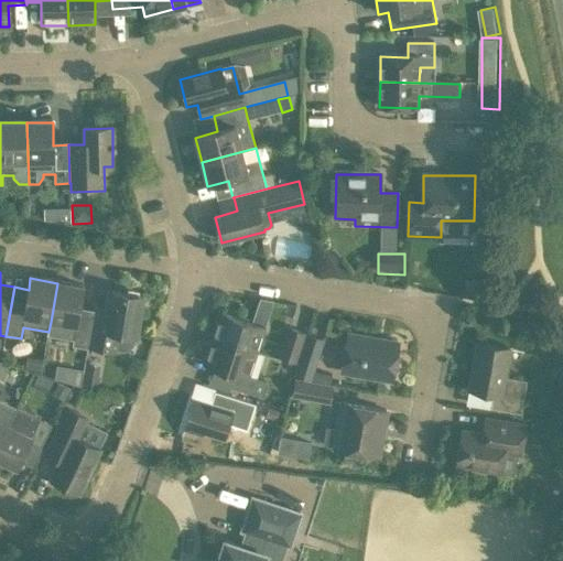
[(49,332),(47,337),(74,342),(73,347),(88,351),(88,349),(95,312),(79,310),(83,288),(57,283),(51,322),(49,332)]
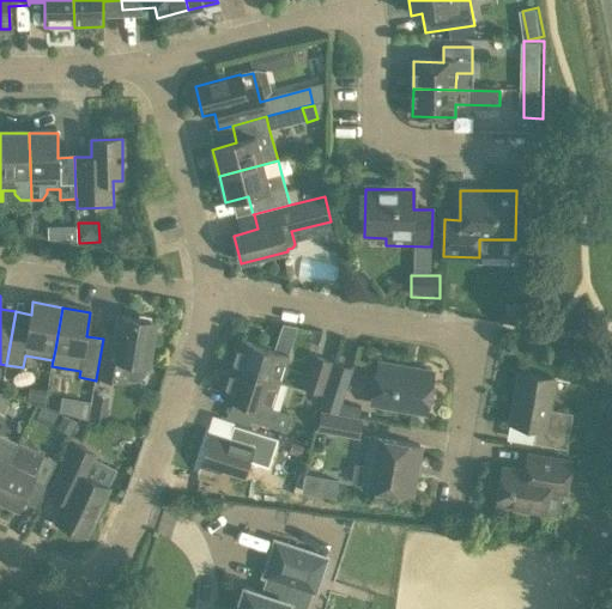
[(104,333),(103,339),(96,379),(129,385),(131,383),(138,383),(146,376),(147,365),(155,323),(122,317),(119,335),(114,334),(104,333)]
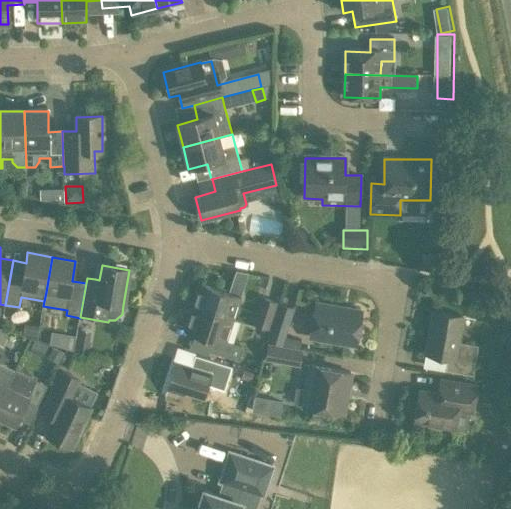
[(243,294),(250,275),(241,271),(233,290),(243,294)]
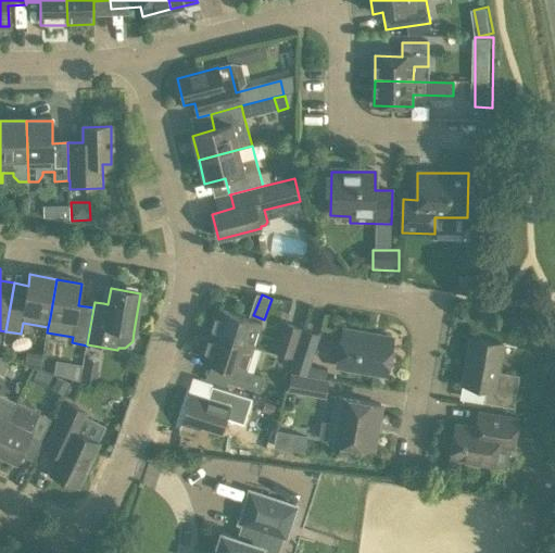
[(217,311),(210,335),(251,348),(259,324),(217,311)]
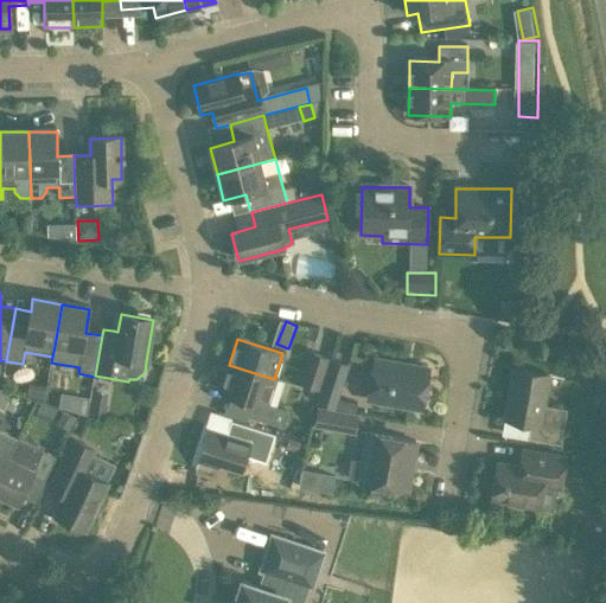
[(319,392),(331,359),(311,353),(300,386),(319,392)]
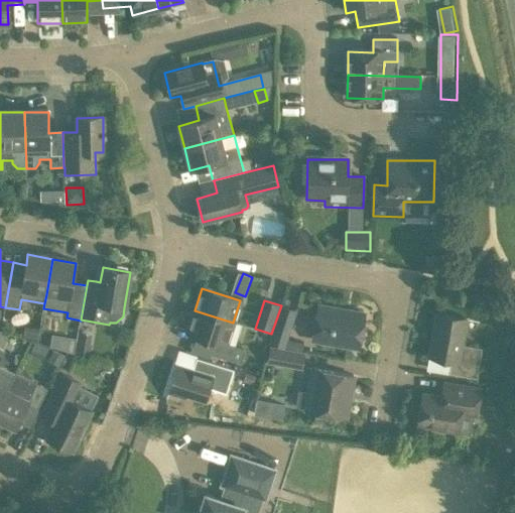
[(281,306),(269,345),(285,350),(298,310),(281,306)]
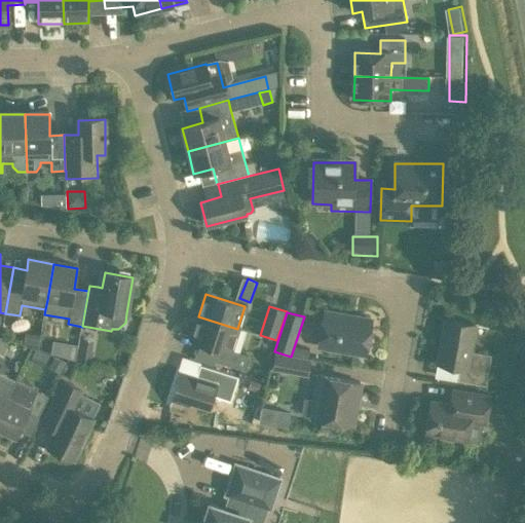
[(371,322),(325,312),(319,347),(365,356),(371,322)]
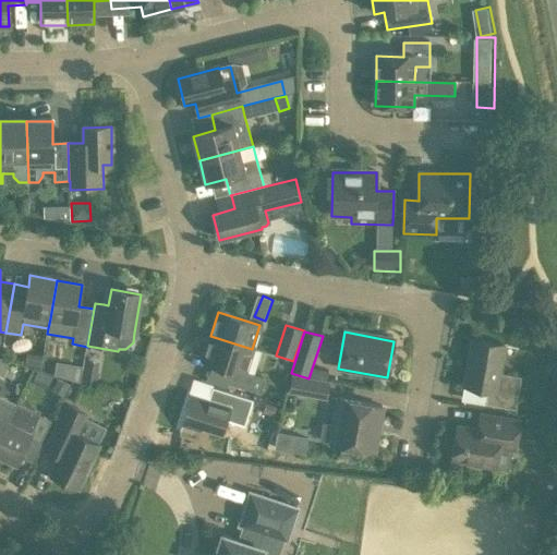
[(257,377),(244,374),(252,349),(210,336),(203,360),(214,364),(210,375),(208,375),(206,383),(227,389),(228,385),(261,395),(266,381),(257,377)]
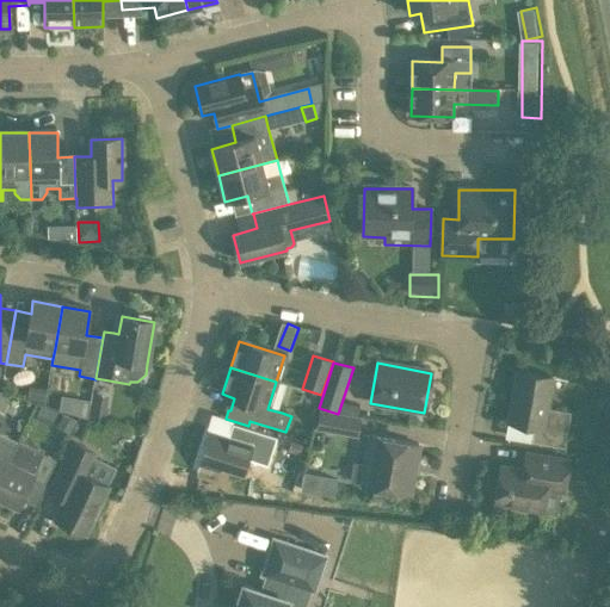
[(609,372),(604,371),(599,396),(609,397),(609,372)]
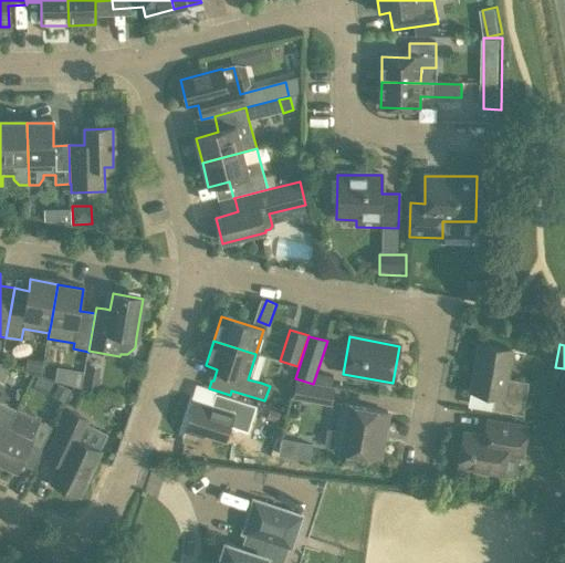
[(480,346),(472,392),(495,396),(493,412),(523,417),(529,384),(508,381),(513,352),(480,346)]
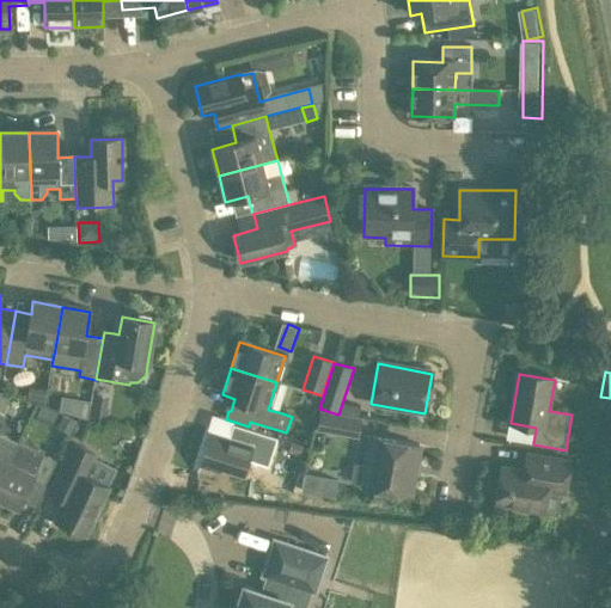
[(77,417),(87,419),(90,404),(80,401),(77,417)]
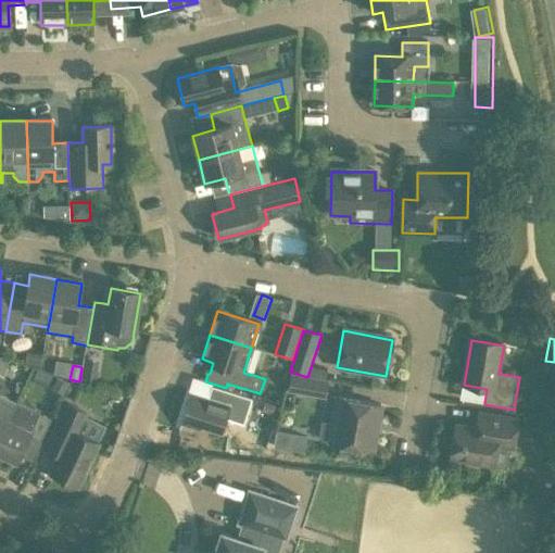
[(80,373),(79,382),(96,386),(97,376),(80,373)]
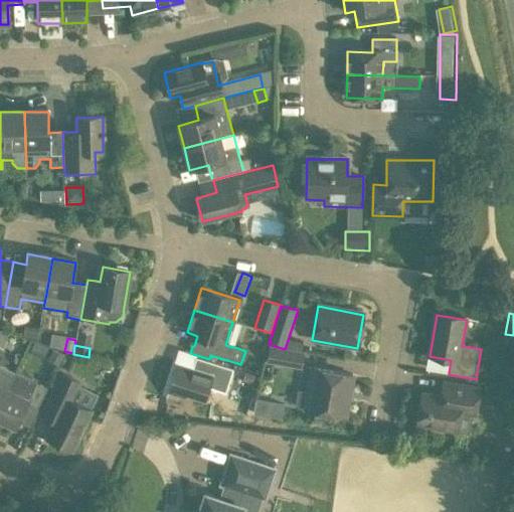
[(302,370),(306,353),(285,349),(270,347),(267,364),(302,370)]
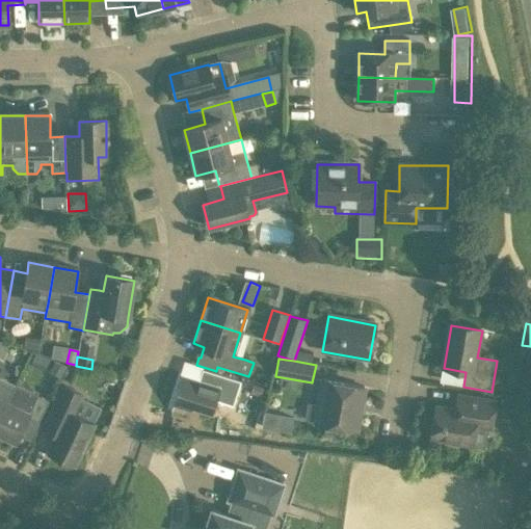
[(50,374),(61,379),(67,368),(55,363),(50,374)]
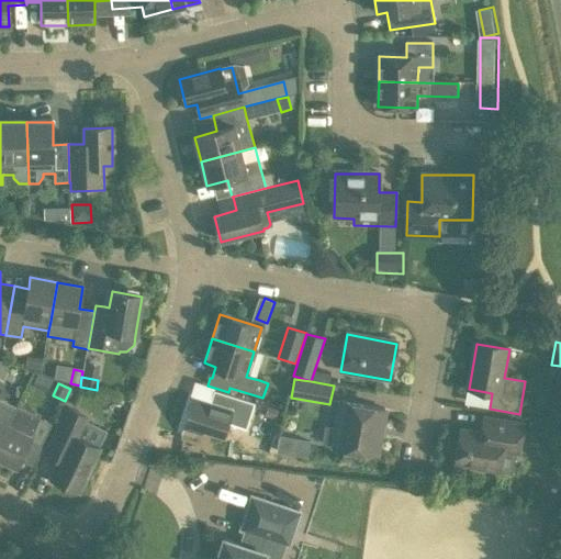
[(203,431),(224,438),(227,425),(247,431),(255,404),(214,392),(211,403),(193,398),(182,428),(202,435),(203,431)]
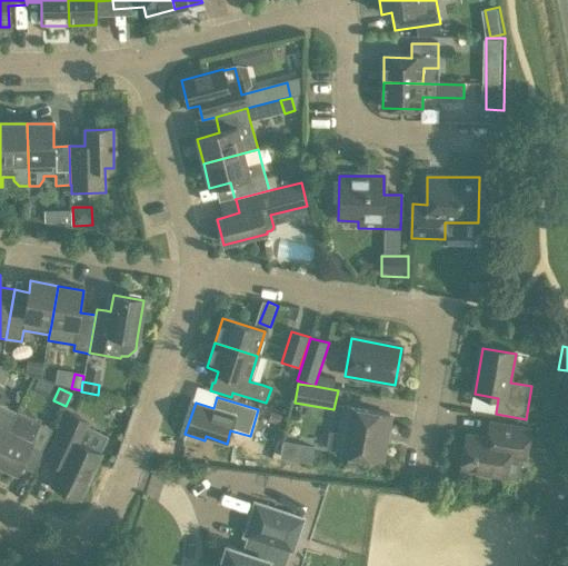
[(0,449),(18,414),(0,405),(0,449)]
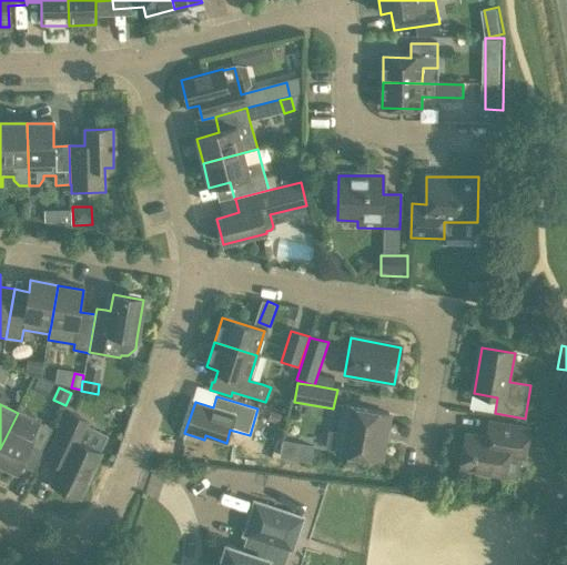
[(328,433),(326,451),(382,461),(388,414),(345,407),(341,434),(328,433)]
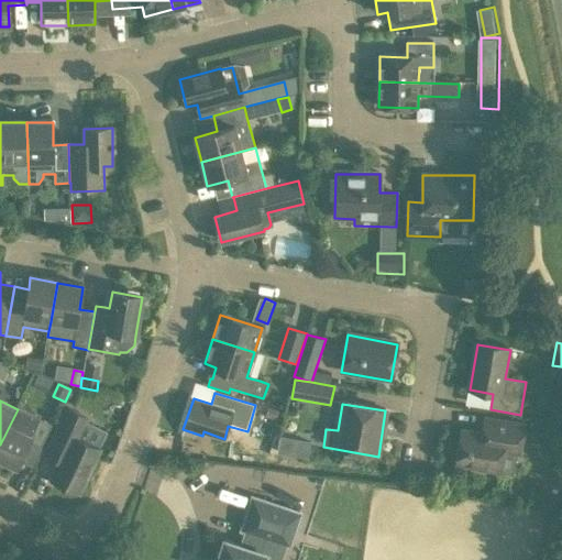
[(79,492),(99,450),(81,441),(91,418),(67,407),(44,456),(58,463),(51,479),(79,492)]
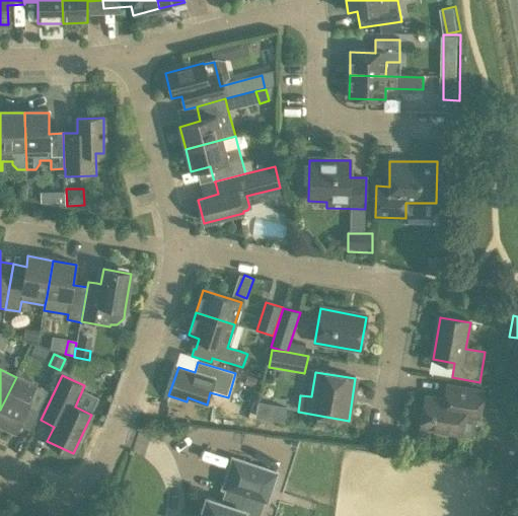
[(248,376),(245,385),(254,388),(257,379),(248,376)]
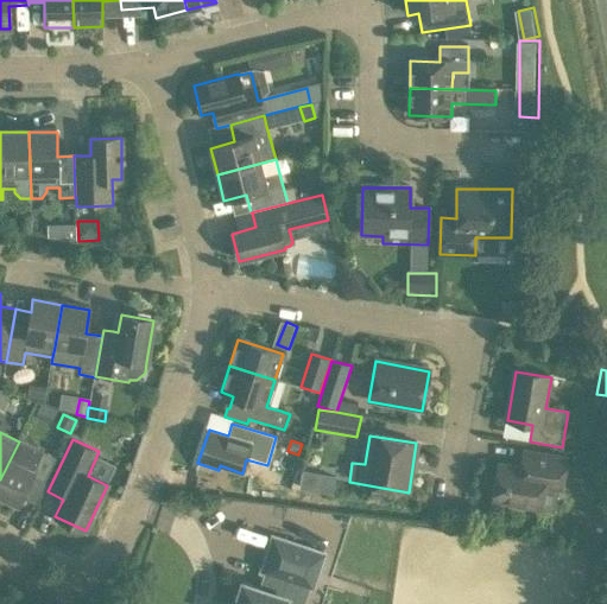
[(43,453),(19,442),(0,479),(0,496),(19,504),(21,500),(36,506),(45,485),(44,484),(56,459),(43,453)]
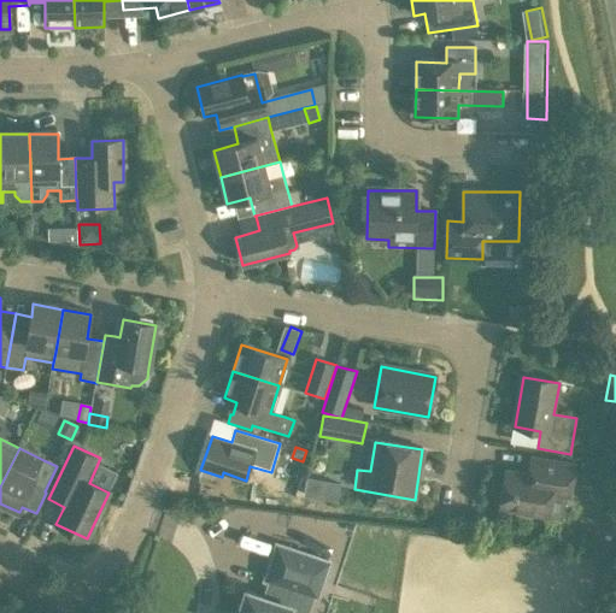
[(500,510),(549,518),(552,499),(570,501),(576,464),(531,457),(528,475),(506,471),(500,510)]
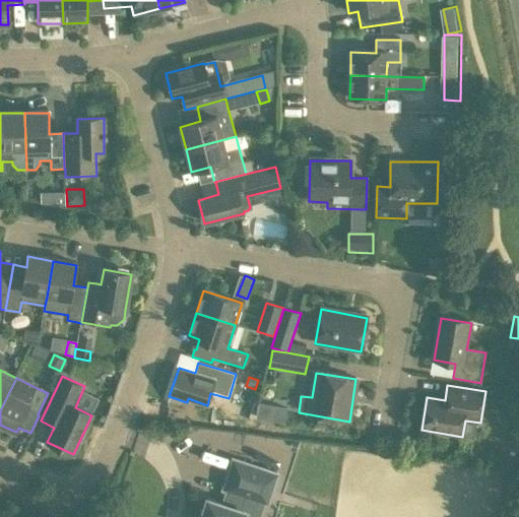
[(259,404),(256,419),(284,425),(286,409),(259,404)]
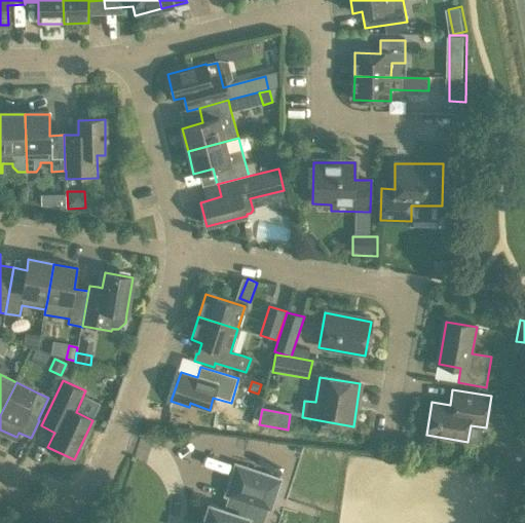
[(211,507),(204,522),(246,522),(248,518),(245,517),(249,503),(271,511),(280,481),(236,467),(227,495),(229,496),(225,511),(211,507)]
